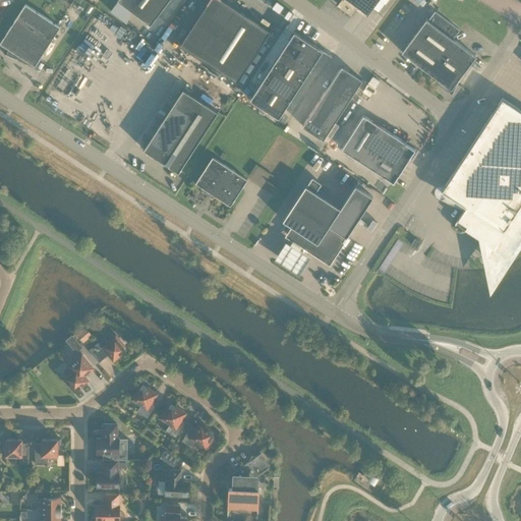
[(126,23),(131,10),(117,0),(110,11),(126,23)]
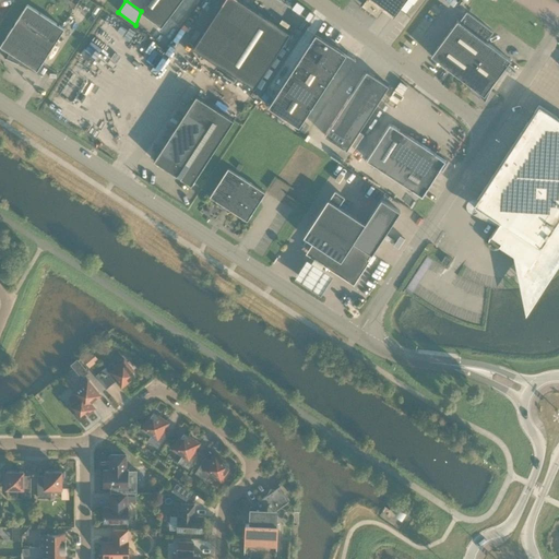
[(126,0),(141,11),(162,26),(180,0),(126,0)]
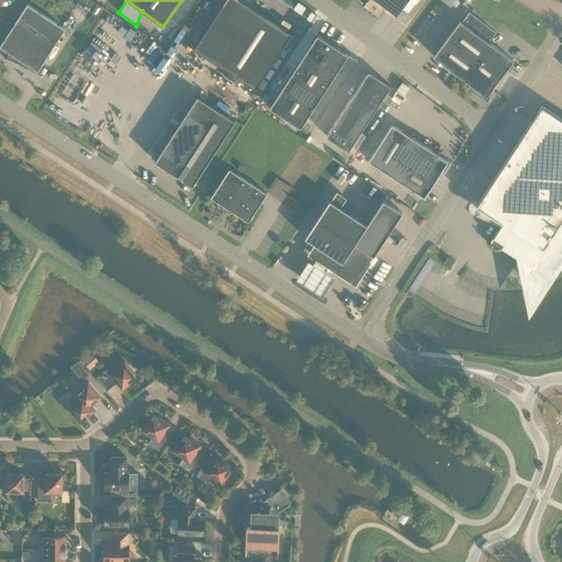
[(240,0),(225,0),(193,48),(255,89),(292,33),(240,0)]
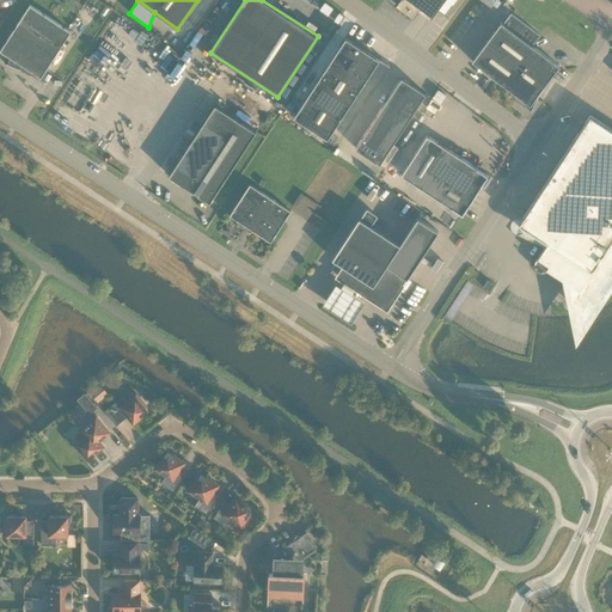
[(398,0),(396,4),(412,17),(418,8),(430,18),(444,0),(398,0)]
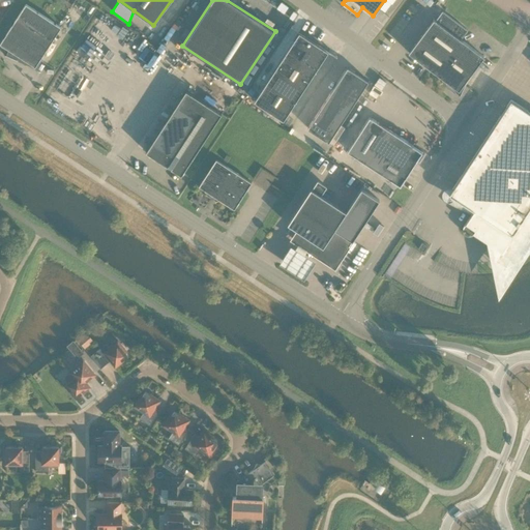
[(41,61),(39,60),(61,27),(26,4),(0,43),(9,50),(6,55),(4,53),(3,54),(37,68),(41,61)]
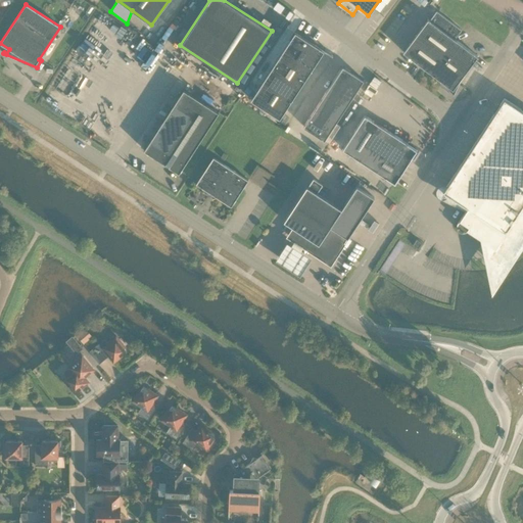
[(430,19),(428,18),(403,52),(453,89),(478,56),(455,39),(462,30),(436,11),(430,19)]
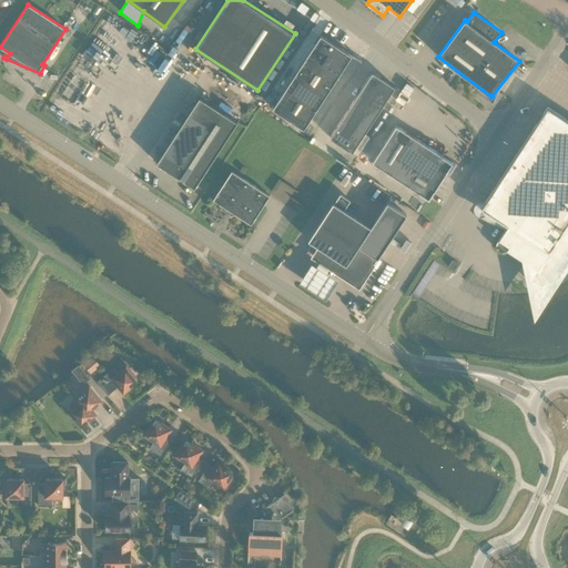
[(273,108),(302,127),(304,129),(352,54),(321,34),(273,108)]
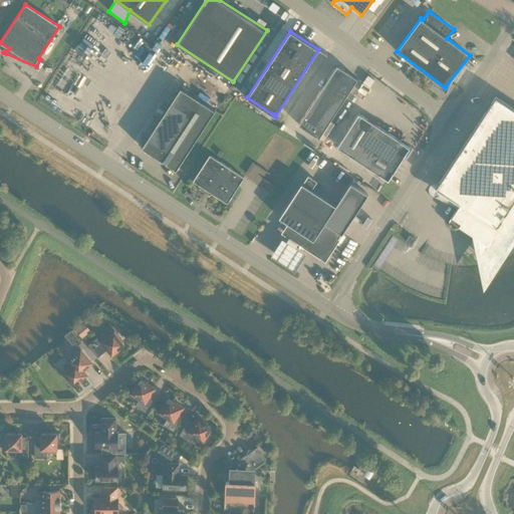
[(155,48),(149,58),(161,65),(167,55),(155,48)]
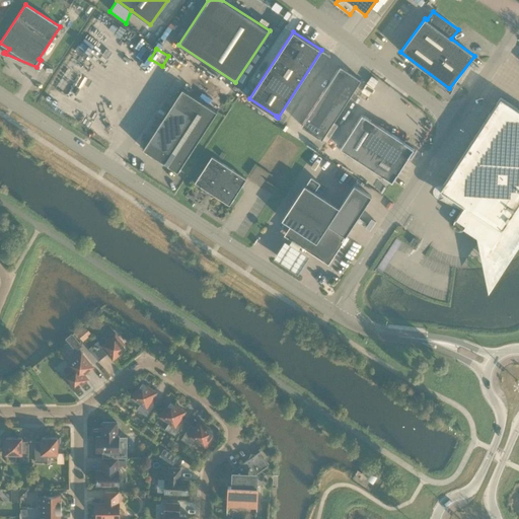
[(340,67),(301,126),(321,139),(360,80),(340,67)]
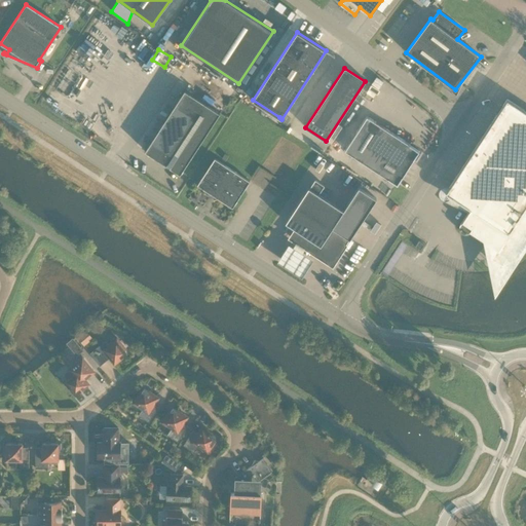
[(145,151),(180,174),(220,113),(185,89),(145,151)]
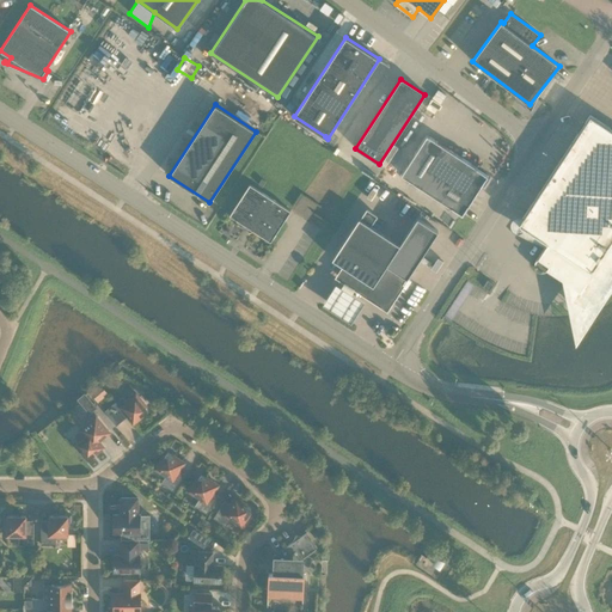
[(542,271),(545,271),(548,268),(569,282),(574,307),(586,305),(592,303),(597,299),(601,295),(605,291),(611,280),(611,129),(591,115),(519,224),(548,243),(536,261),(534,264),(536,268),(538,270),(542,271)]
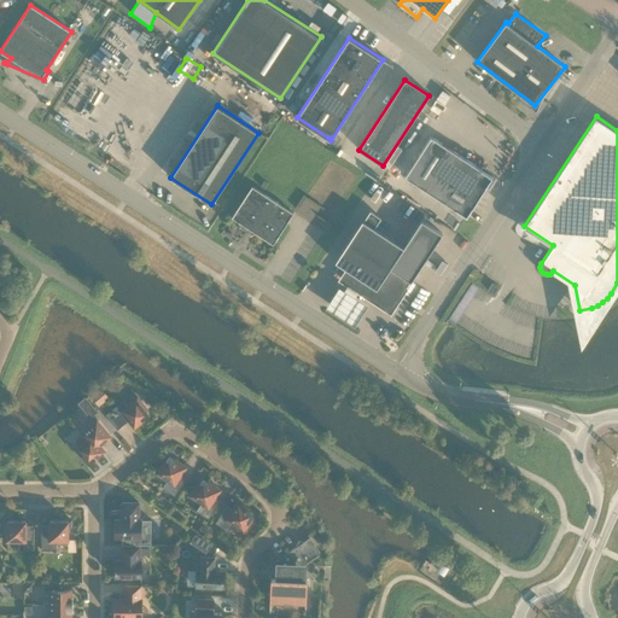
[(406,176),(467,216),(493,176),(431,136),(406,176)]
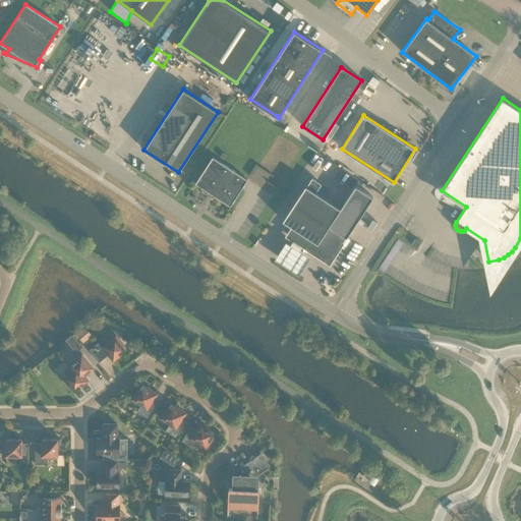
[(335,122),(324,139),(329,142),(339,125),(335,122)]
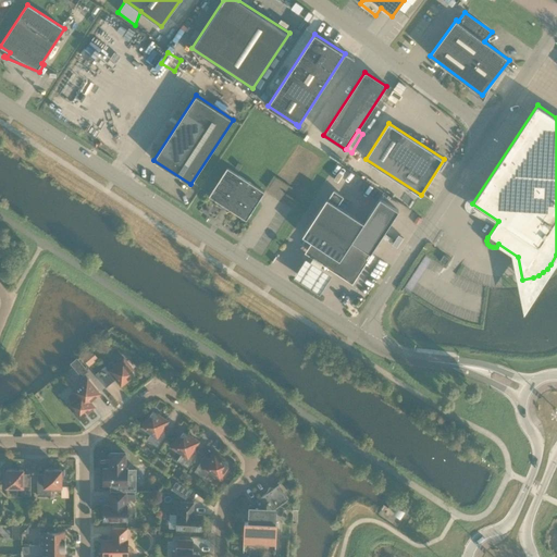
[(227,168),(209,196),(247,220),(264,192),(227,168)]
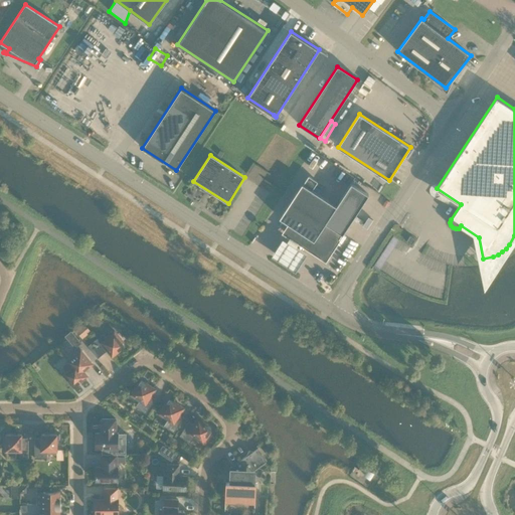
[(302,183),(280,217),(292,225),(286,233),(298,241),(302,244),(326,260),(338,240),(343,233),(368,194),(351,183),(337,205),(312,189),(318,181),(309,175),(303,184),(302,183)]
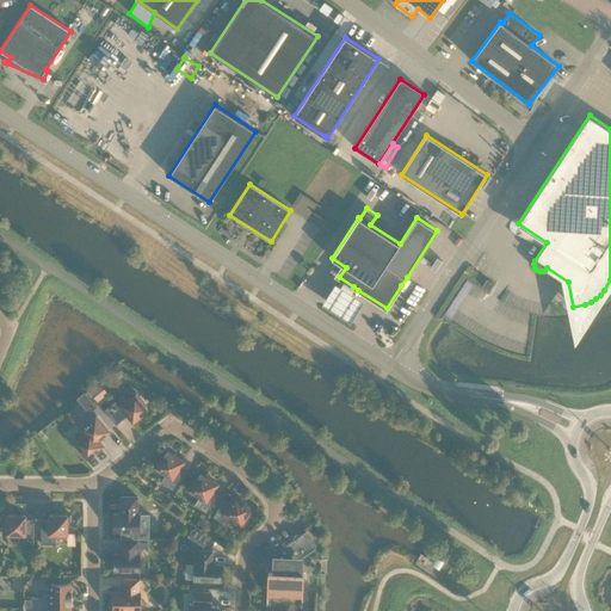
[(466,298),(476,283),(469,279),(450,308),(456,312),(461,306),(457,304),(462,296),(466,298)]
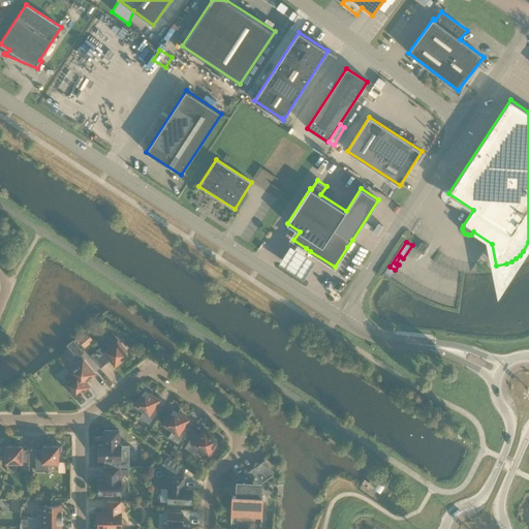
[(417,247),(423,250),(427,245),(422,242),(417,247)]
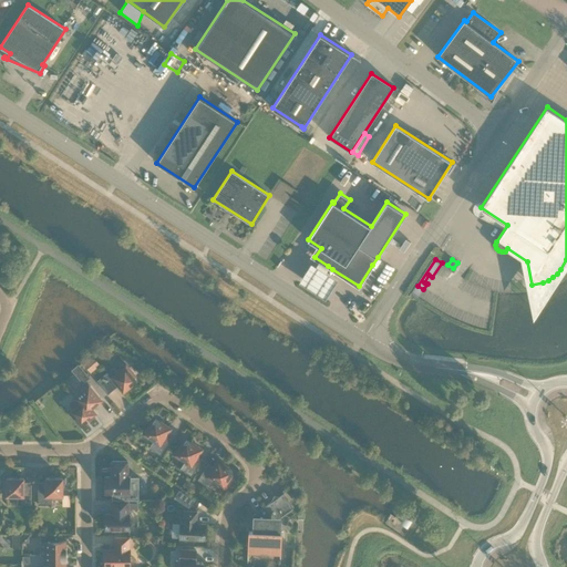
[(339,285),(312,268),(300,287),(327,303),(339,285)]
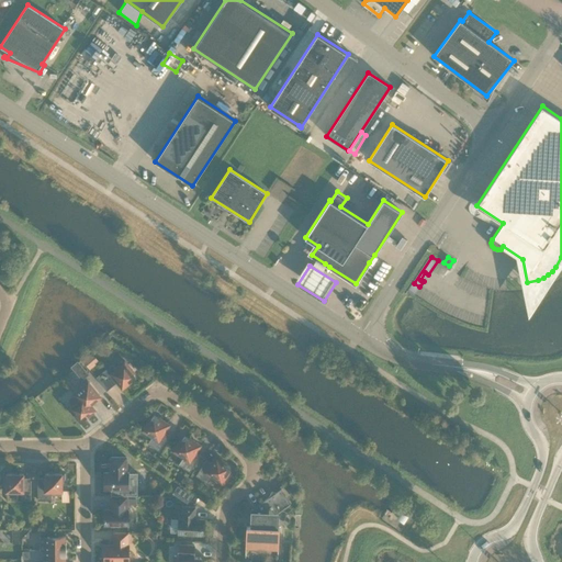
[(82,360),(90,369),(99,361),(91,352),(82,360)]
